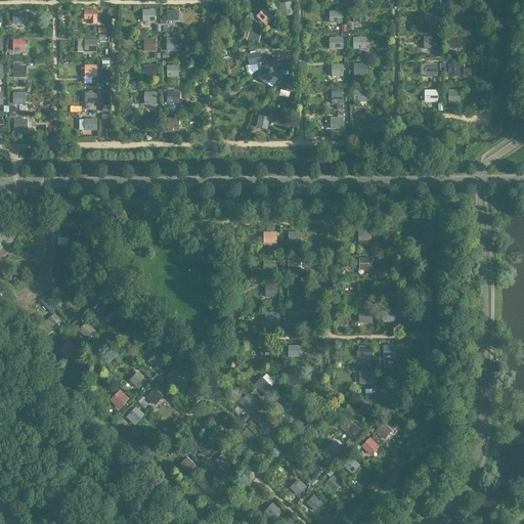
[(280,5),(269,10),(275,24),(287,18),(280,5)]
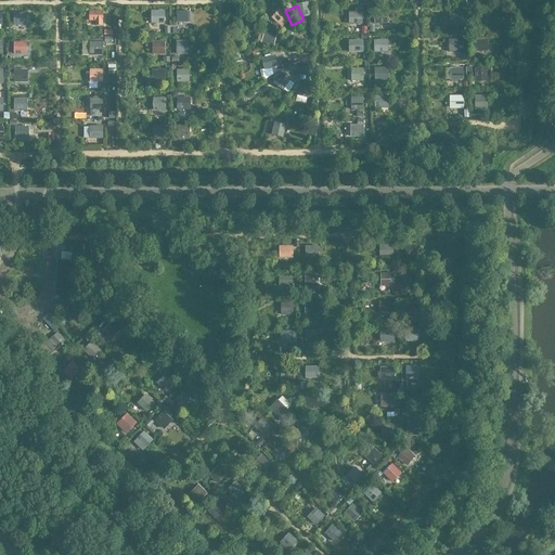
[(104,9),(90,10),(90,24),(104,24),(104,9)]
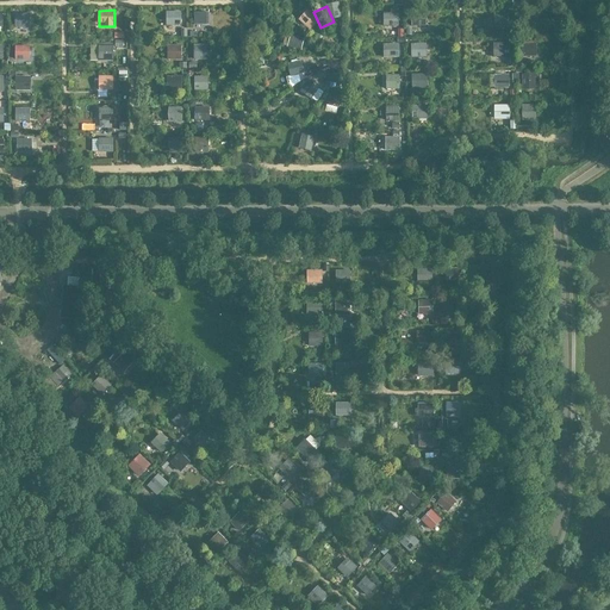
[(194,11),(194,23),(209,23),(209,11),(194,11)]
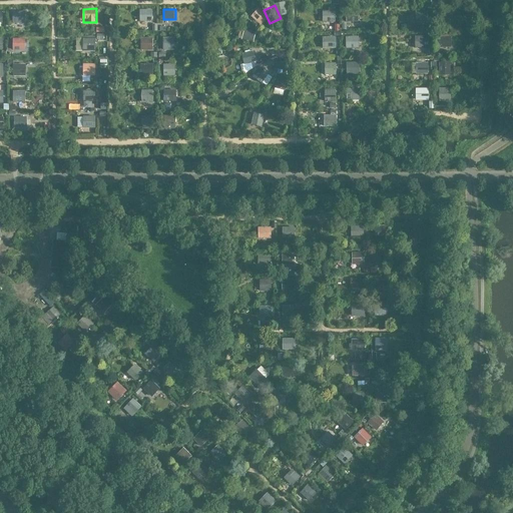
[(429,20),(428,9),(417,9),(417,20),(429,20)]
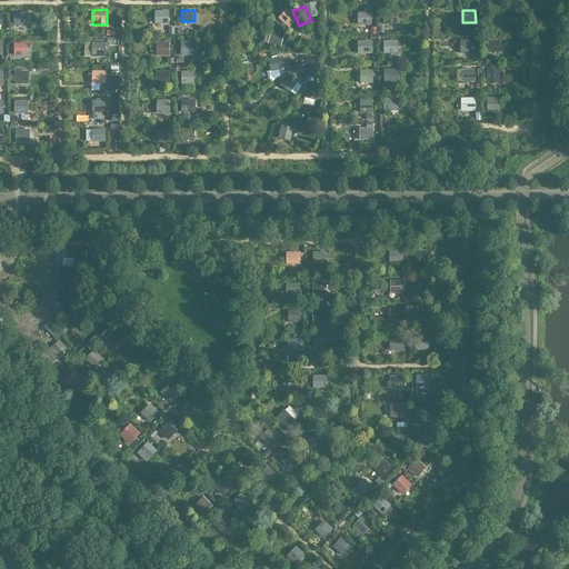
[(359,23),(373,23),(372,11),(359,11),(359,23)]
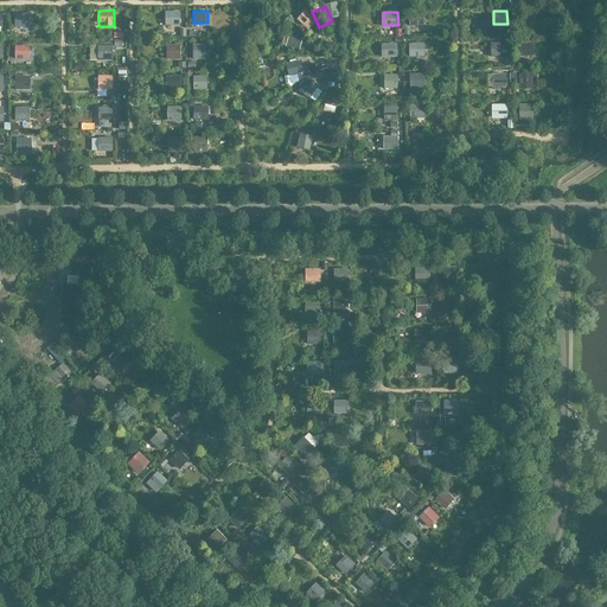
[(529,13),(510,14),(510,29),(530,27),(529,13)]
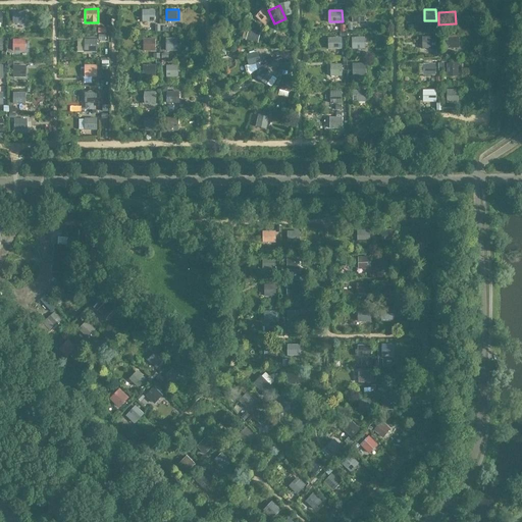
[(154,14),(136,14),(136,27),(154,27),(154,14)]
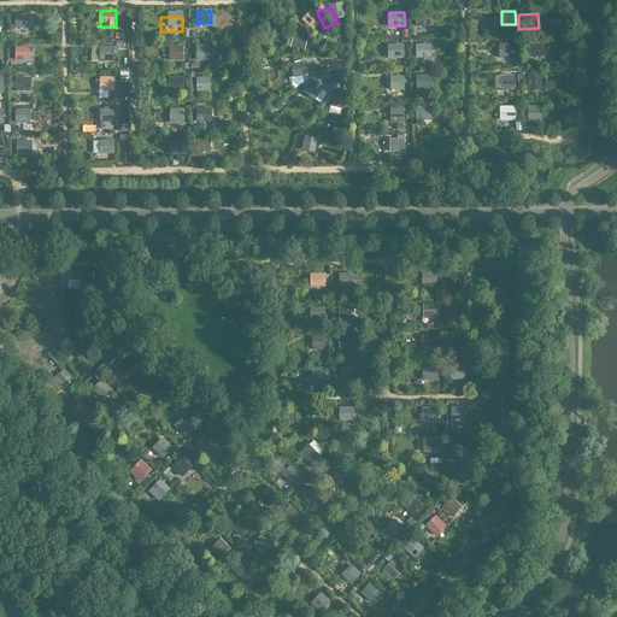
[(30,18),(7,18),(7,31),(30,31),(30,18)]
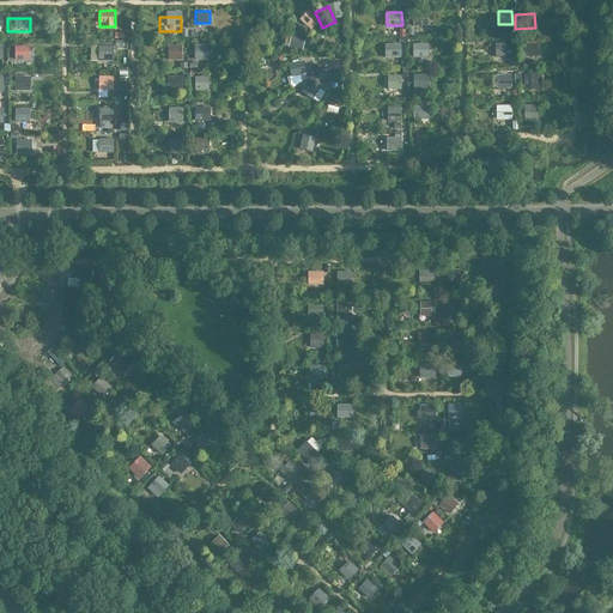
[(406,18),(406,32),(426,32),(426,18),(406,18)]
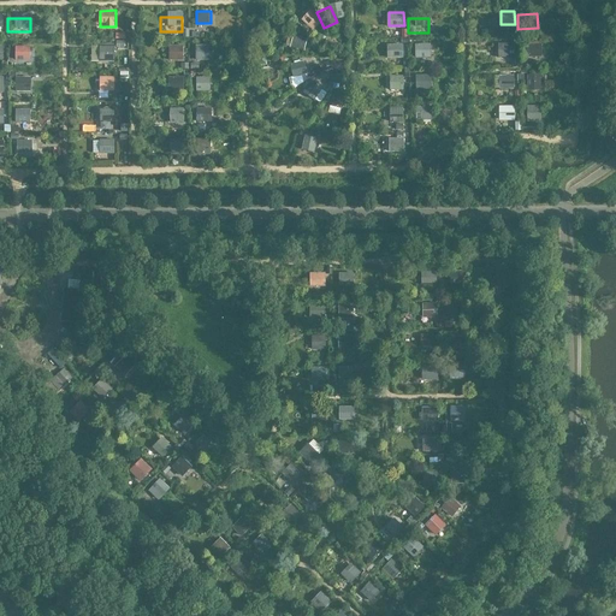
[(306,49),(308,37),(292,34),(289,46),(306,49)]
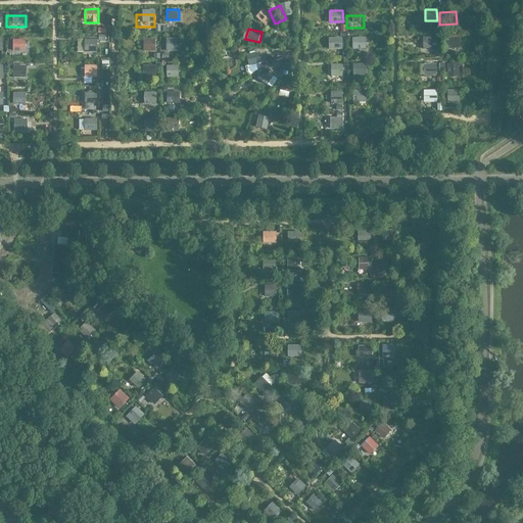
[(368,36),(353,36),(353,48),(368,48),(368,36)]
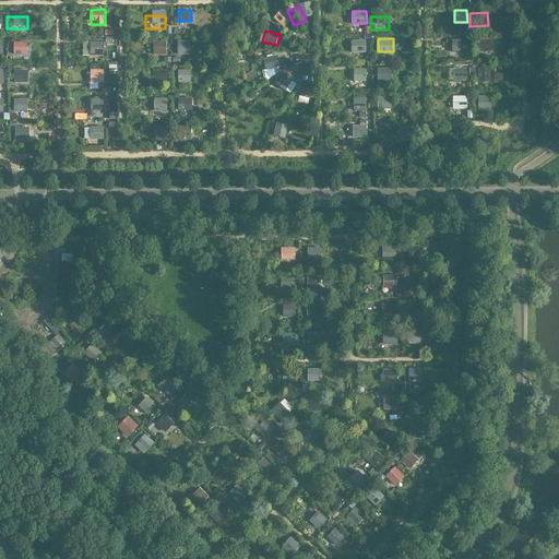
[(464,38),(444,38),(444,52),(464,52),(464,38)]
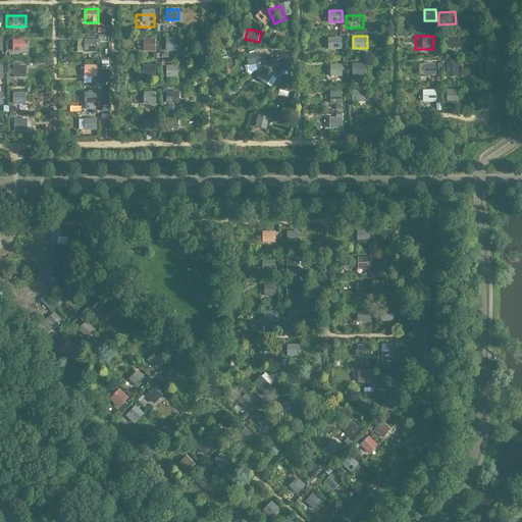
[(448,47),(460,47),(460,36),(448,36),(448,47)]
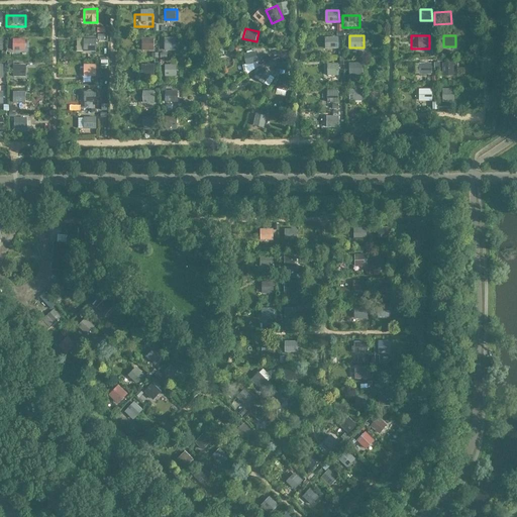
[(156,49),(156,36),(142,36),(143,50),(156,49)]
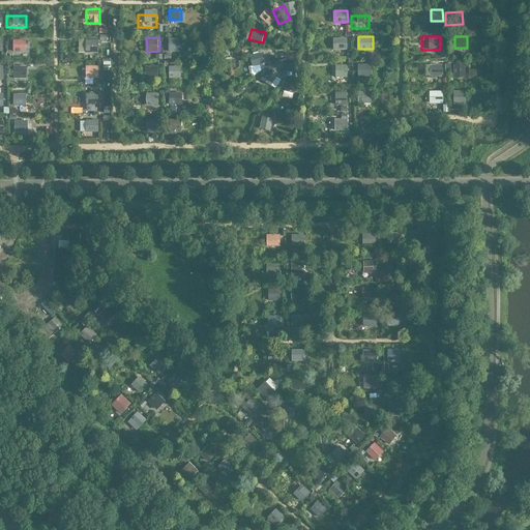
[(28,51),(27,38),(13,38),(15,52),(28,51)]
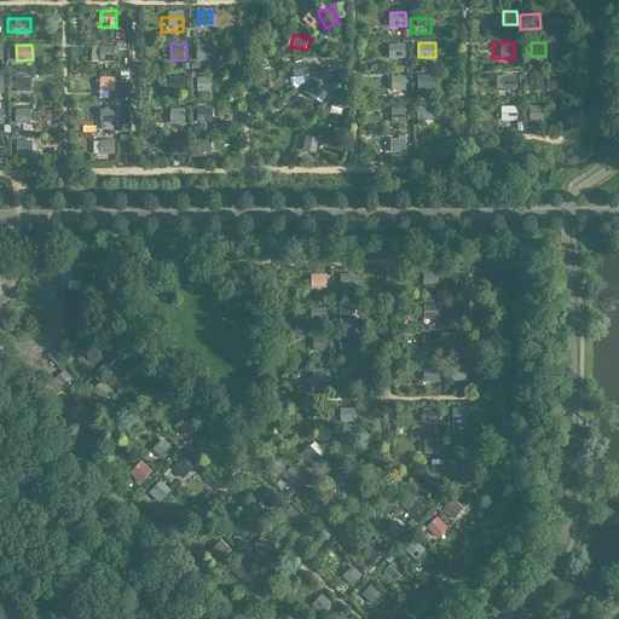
[(109,48),(88,48),(88,64),(109,64),(109,48)]
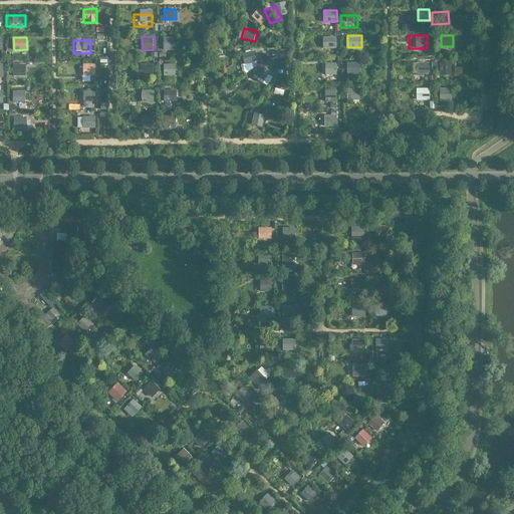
[(317,40),(316,52),(333,52),(333,40),(317,40)]
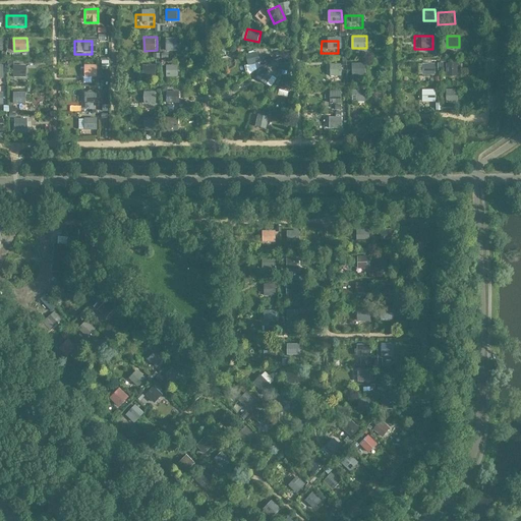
[(177,42),(160,42),(160,54),(177,54),(177,42)]
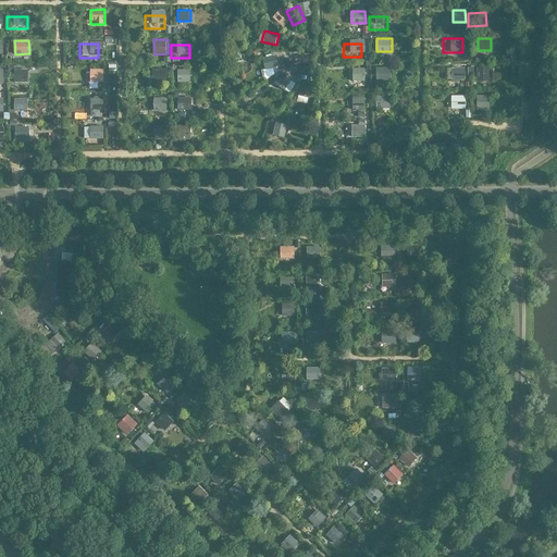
[(272,45),(254,46),(254,58),(272,58),(272,45)]
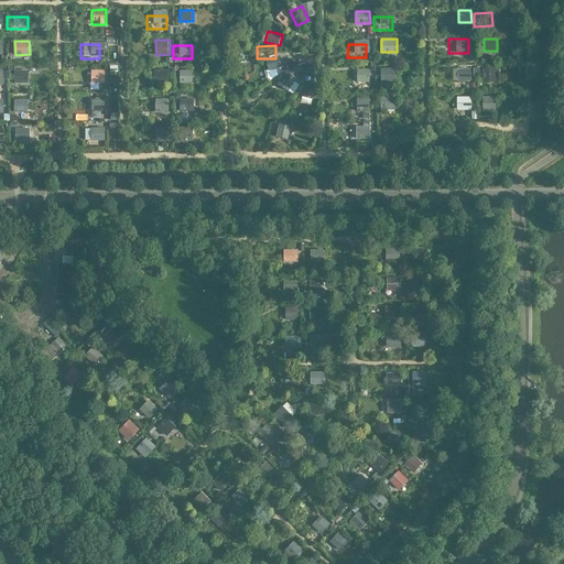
[(369,82),(358,82),(358,67),(354,67),(354,87),(369,86),(369,82)]
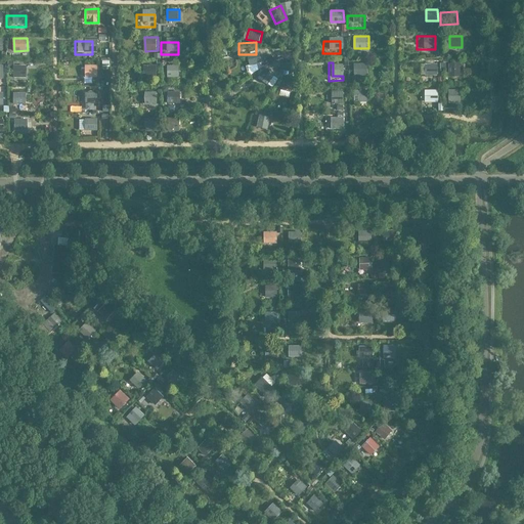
[(456,62),(437,62),(437,75),(456,75),(456,62)]
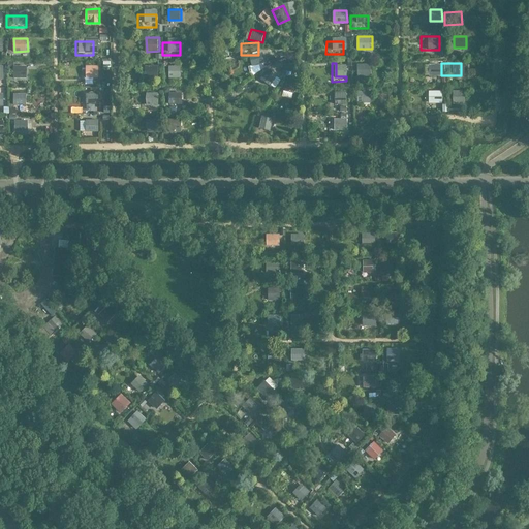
[(100,78),(99,64),(86,65),(87,78),(100,78)]
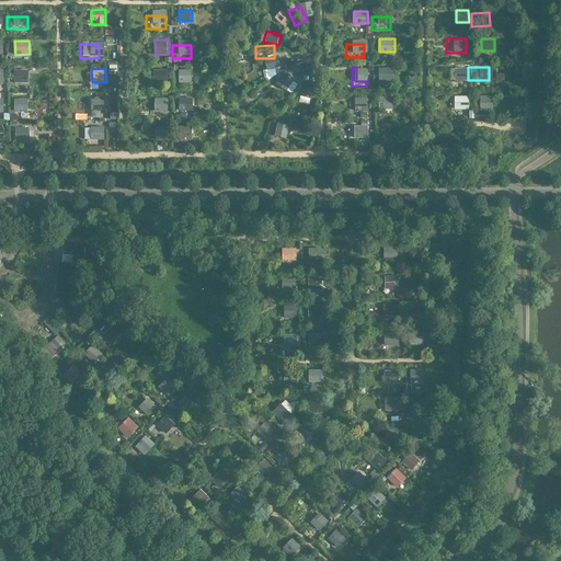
[(180,82),(193,82),(193,68),(180,69),(180,82)]
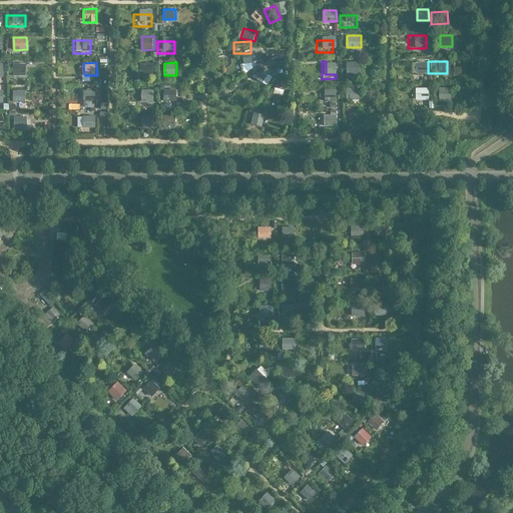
[(327,74),(337,74),(337,62),(326,63),(327,74)]
